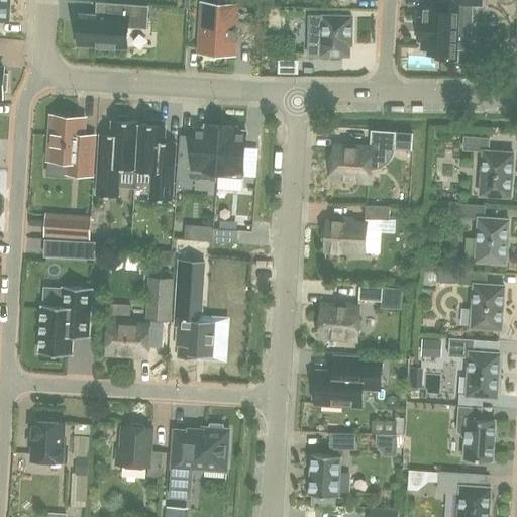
[(456,58),(455,58),(456,48),(457,31),(461,31),(463,5),(472,5),(482,5),(481,0),(438,0),(439,2),(438,4),(440,4),(440,11),(432,10),(425,10),(425,18),(420,18),(420,25),(419,24),(419,25),(419,26),(420,26),(419,30),(419,31),(419,41),(422,41),(421,48),(428,48),(427,53),(436,53),(436,58),(456,59),(456,58)]
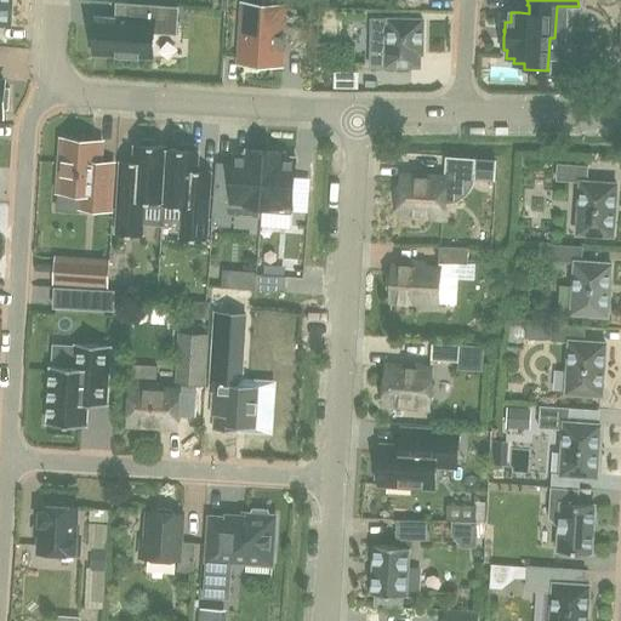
[(97,22),(95,53),(153,57),(154,33),(176,35),(177,6),(129,3),(127,17),(119,17),(118,23),(115,23),(97,22)]
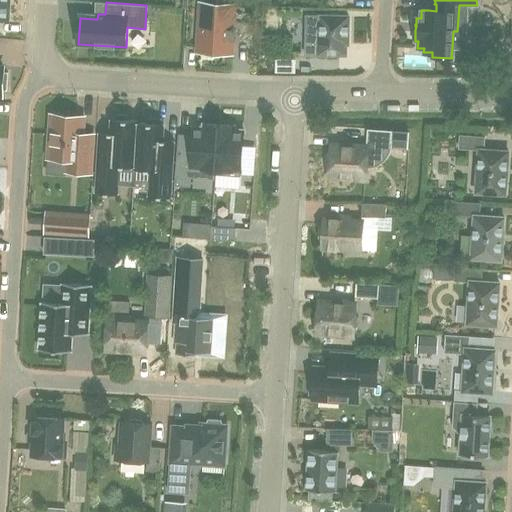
[(197,52),(231,54),(234,6),(199,4),(197,52)]
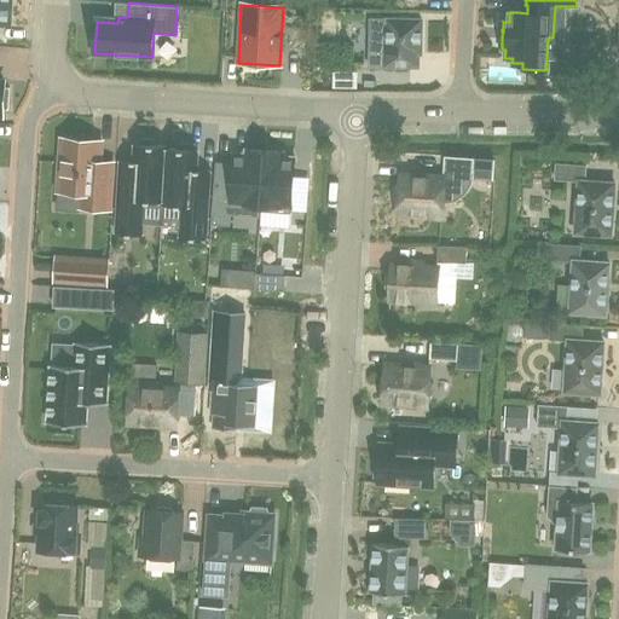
[(421,68),(422,19),(370,19),(369,68),(421,68)]
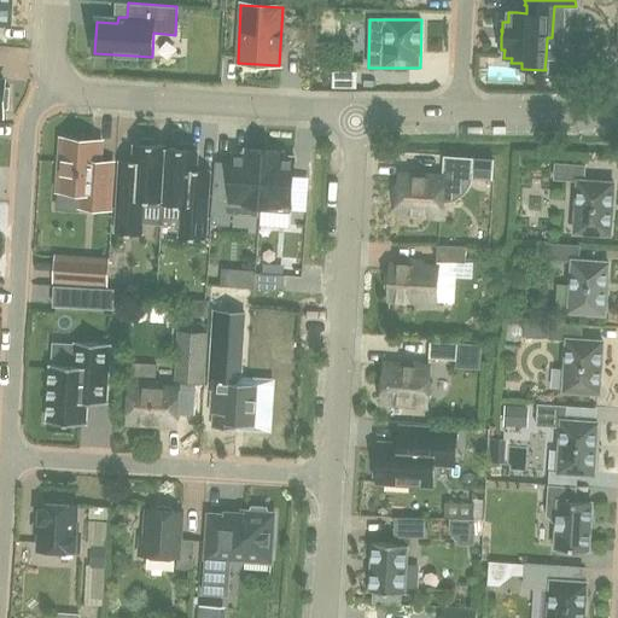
[(356,71),(332,71),(332,88),(356,88),(356,71)]
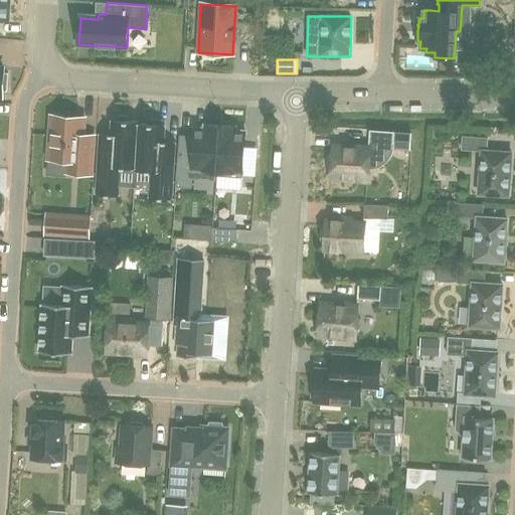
[(113,120),(112,134),(100,133),(99,135),(100,135),(97,194),(118,195),(119,168),(136,169),(138,123),(139,123),(139,121),(128,121),(128,116),(116,115),(115,120),(113,120)]
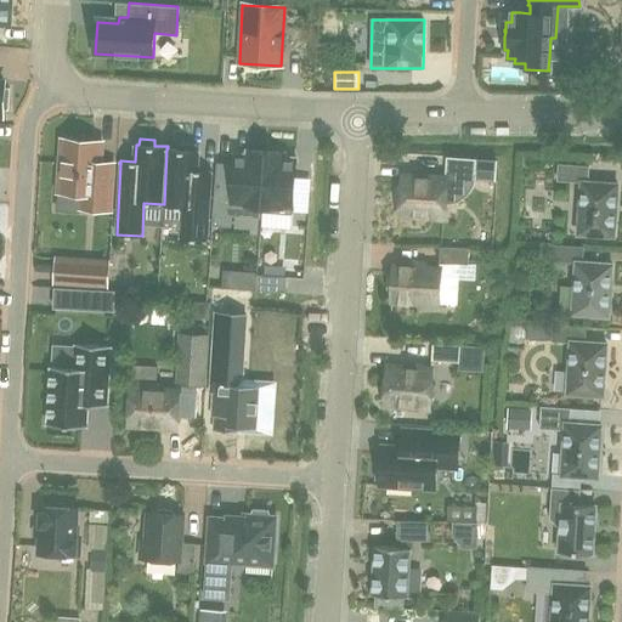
[(58,191),(57,211),(79,213),(79,207),(94,208),(111,209),(114,164),(101,163),(102,142),(61,140),(58,191)]
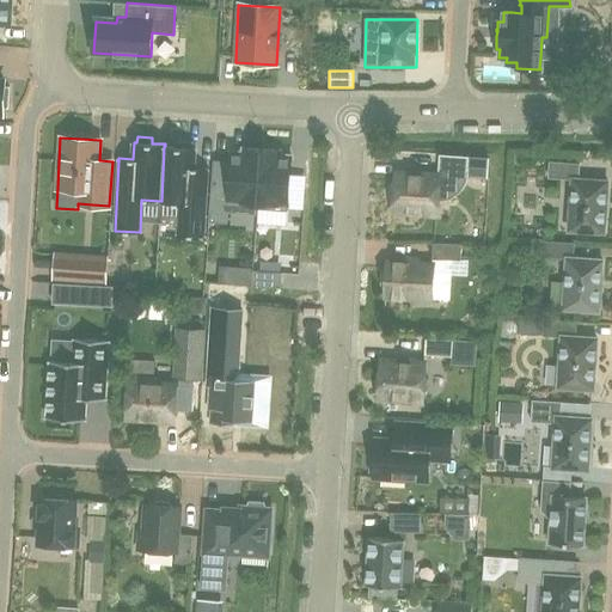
[(203,236),(207,170),(208,170),(208,169),(194,167),(195,148),(193,148),(193,142),(177,141),(177,147),(165,146),(164,146),(161,201),(181,202),(178,234),(203,236)]
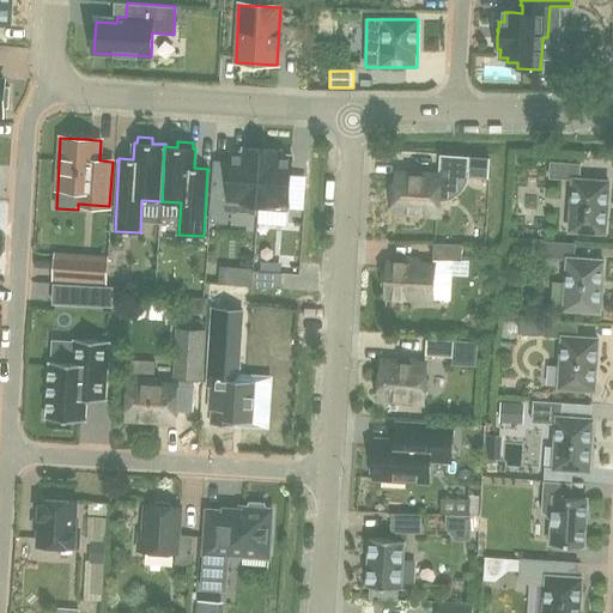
[(212,187),(208,222),(228,224),(229,213),(259,214),(259,210),(258,210),(262,150),(243,149),(243,152),(231,151),(230,162),(229,188),(212,187)]
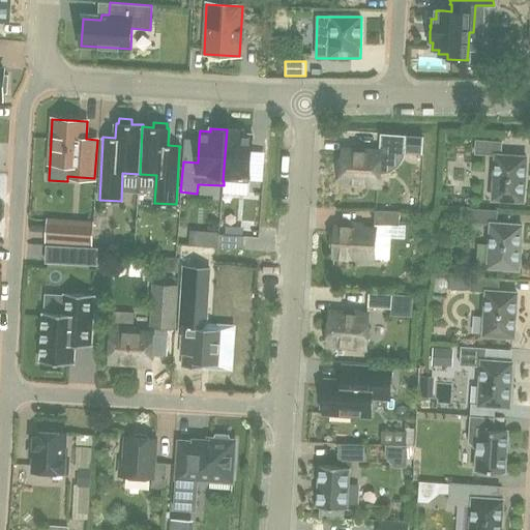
[(224,185),(223,193),(247,195),(248,182),(253,135),(242,134),(242,130),(227,129),(223,181),(224,181),(224,185)]
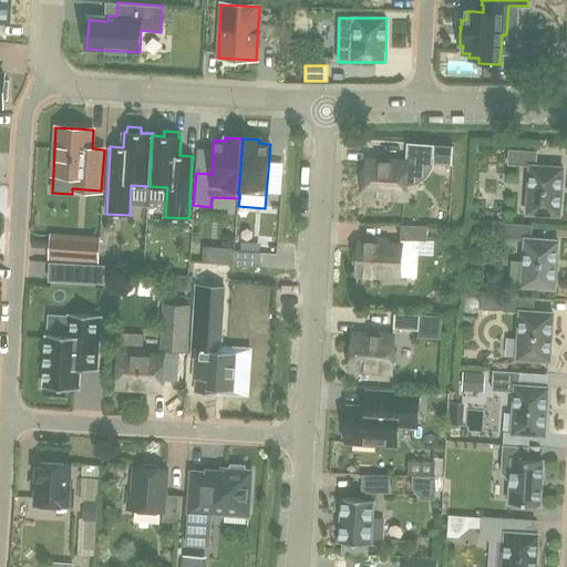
[(433,157),(433,143),(406,142),(406,156),(433,157)]
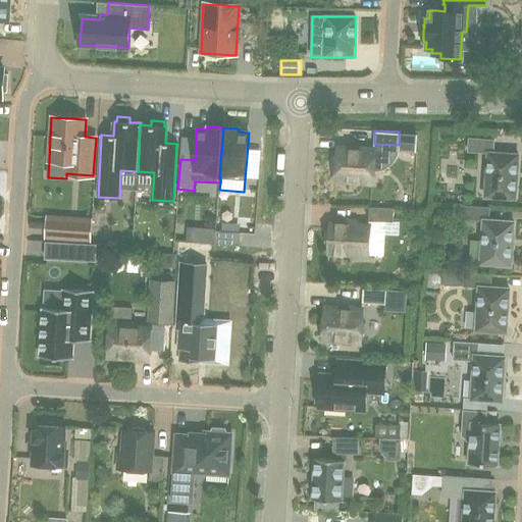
[(468,151),(484,152),(485,140),(469,139),(468,151)]
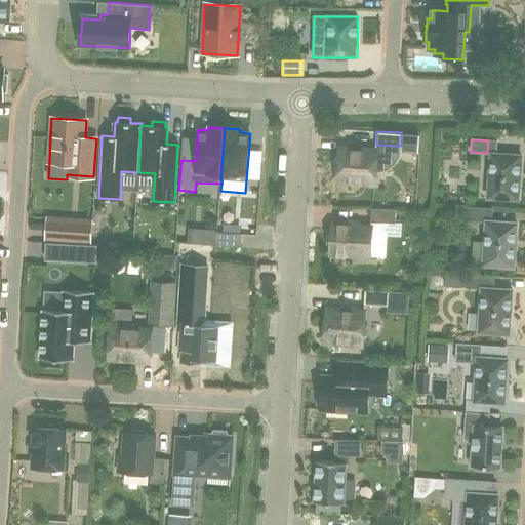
[(376,151),(339,149),(338,156),(334,160),(334,169),(337,173),(337,180),(374,183),(376,151)]
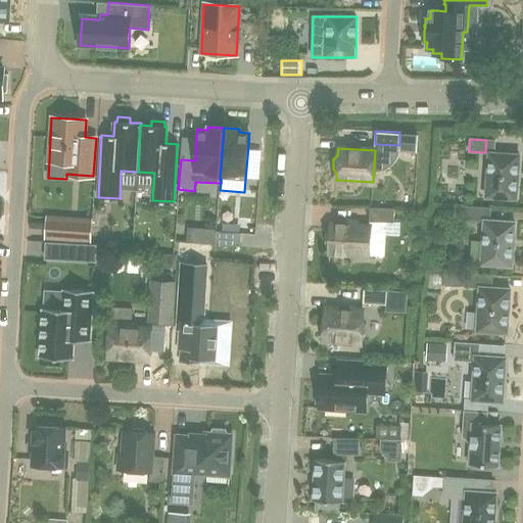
[(487,179),(486,196),(516,198),(519,154),(489,152),(487,179)]
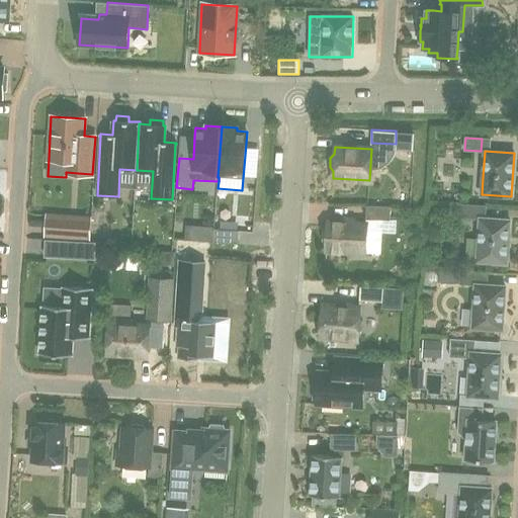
[(476,218),(477,205),(459,204),(458,217),(476,218)]
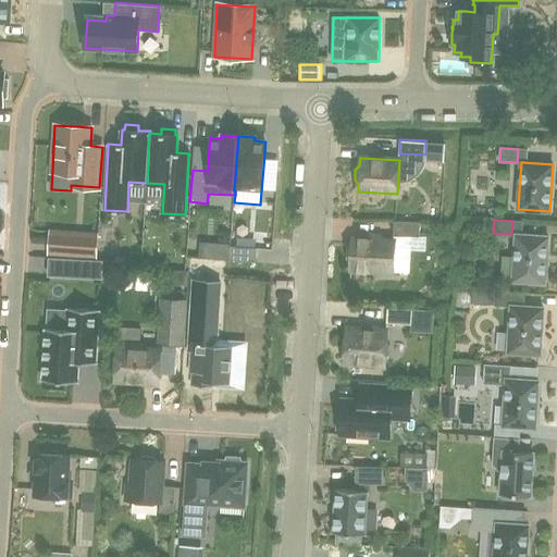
[(420,224),(394,222),(393,235),(419,237),(420,224)]
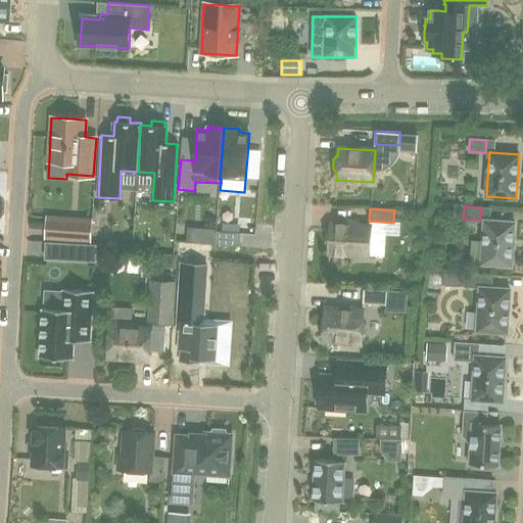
[(91,239),(92,221),(48,218),(48,220),(47,236),(48,236),(91,239)]
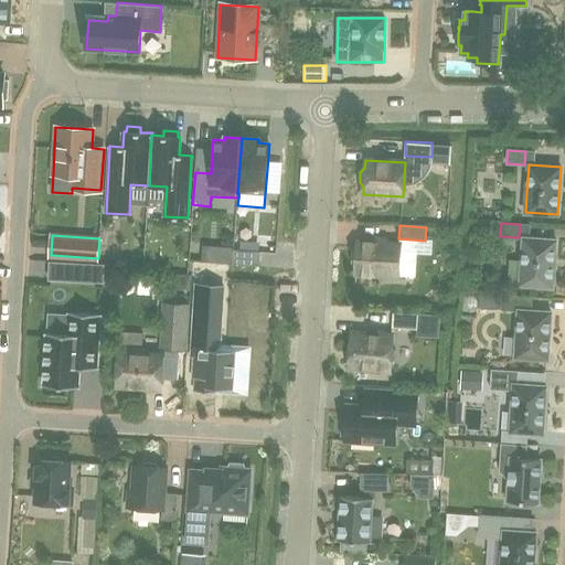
[(556,240),(523,237),(520,285),(553,287),(556,240)]
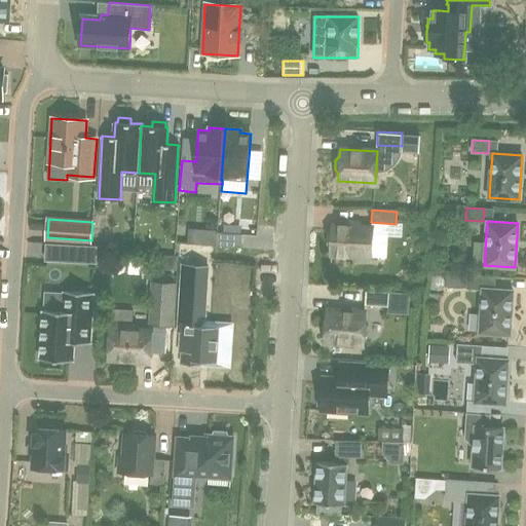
[(372,228),(333,225),(333,231),(328,234),(328,243),(332,248),(331,254),(354,255),(354,259),(370,260),(372,228)]
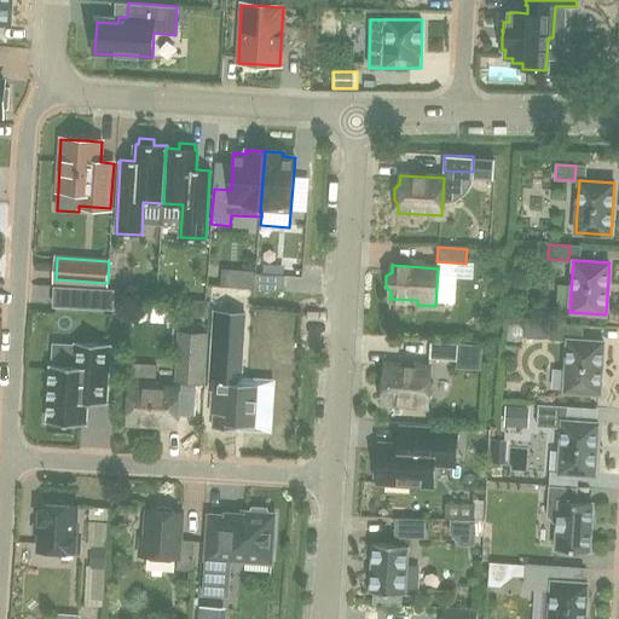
[(244,288),(255,289),(255,273),(256,271),(246,270),(244,288)]
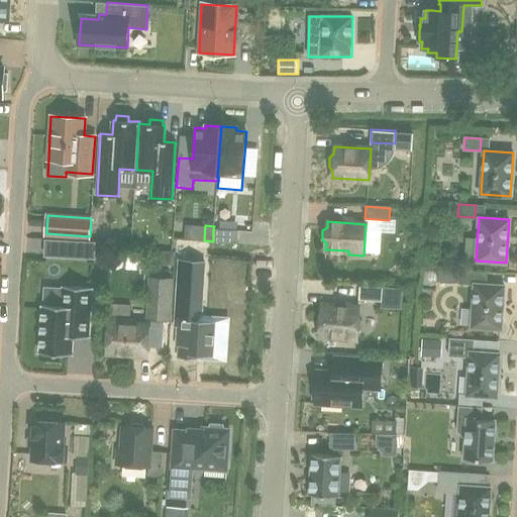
[(213,241),(237,242),(238,230),(213,228),(213,241)]
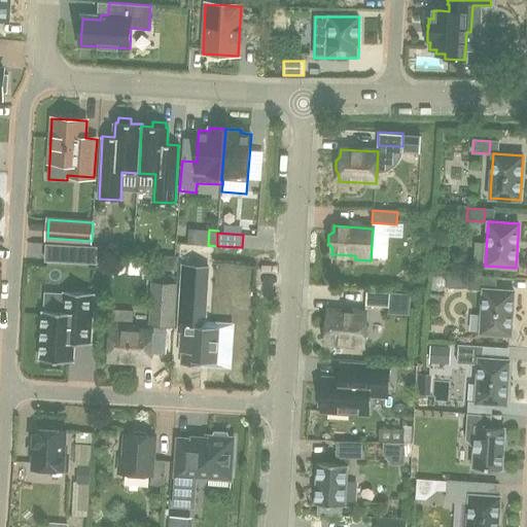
[(63,244),(62,260),(91,262),(97,262),(98,246),(91,246),(63,244)]
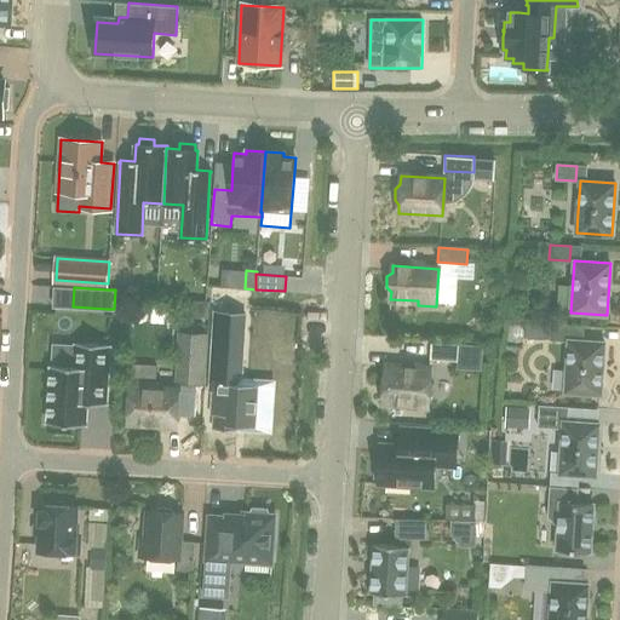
[(181,299),(179,316),(190,317),(191,300),(181,299)]
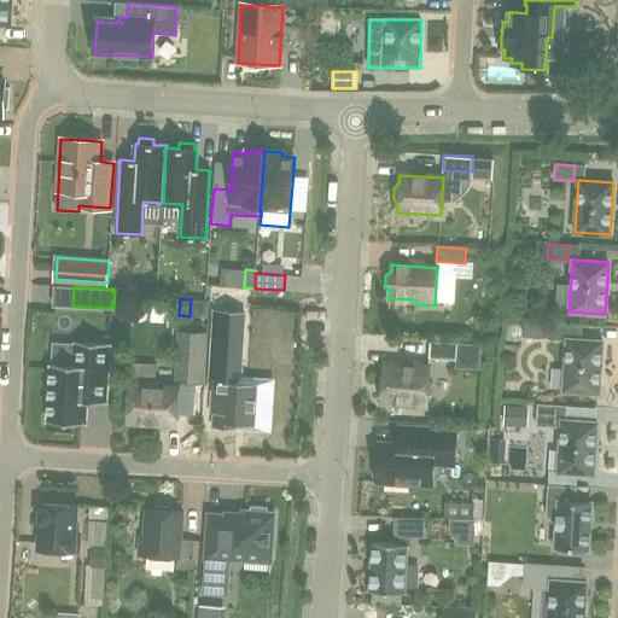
[(214,310),(209,391),(211,391),(210,413),(214,413),(213,426),(237,427),(237,426),(235,426),(235,424),(255,425),(257,384),(238,383),(238,379),(240,380),(240,372),(243,334),(243,332),(244,314),(244,313),(214,310)]
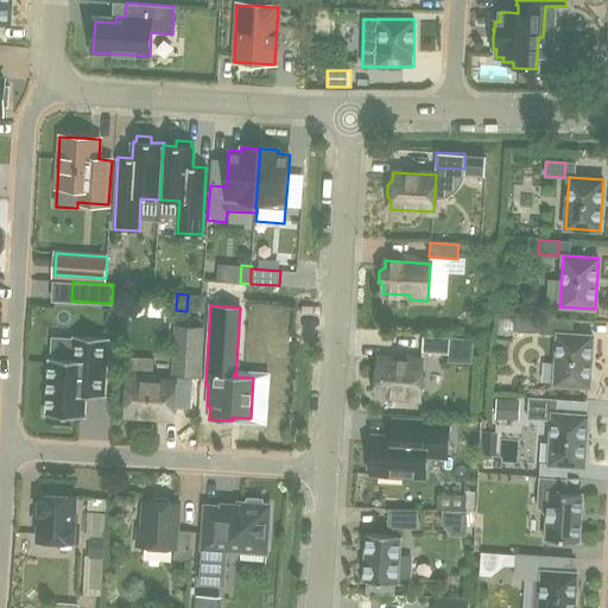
[(499,316),(498,335),(512,335),(512,330),(531,331),(536,331),(536,317),(532,317),(513,316),(499,316)]
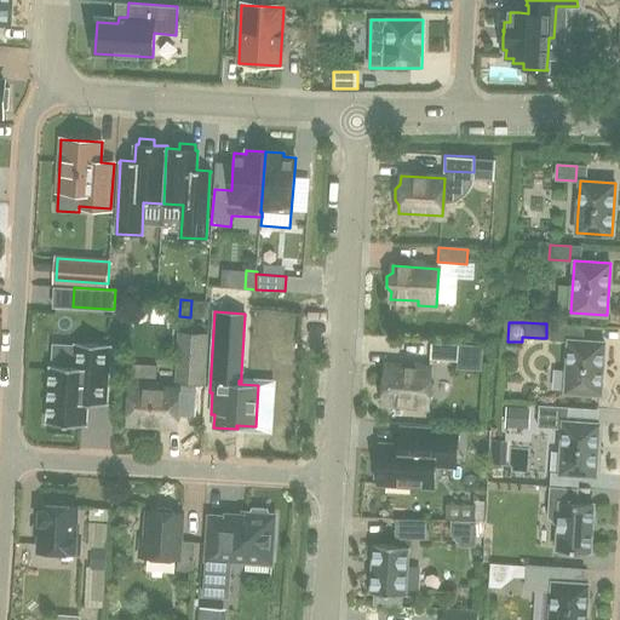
[(551,339),(569,340),(566,392),(601,395),(604,342),(573,340),(574,326),(552,323),(551,339)]
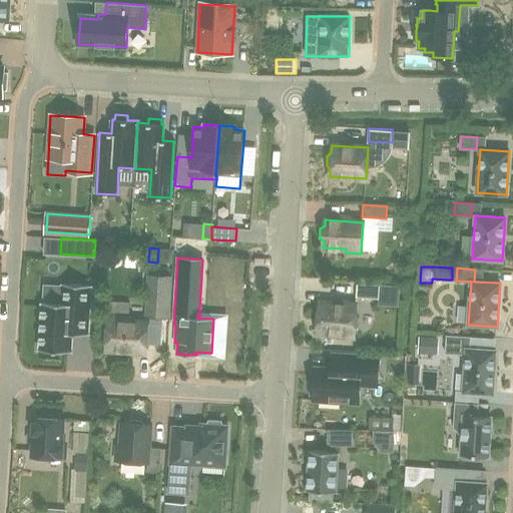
[(171,278),(146,276),(144,312),(169,314),(171,278)]
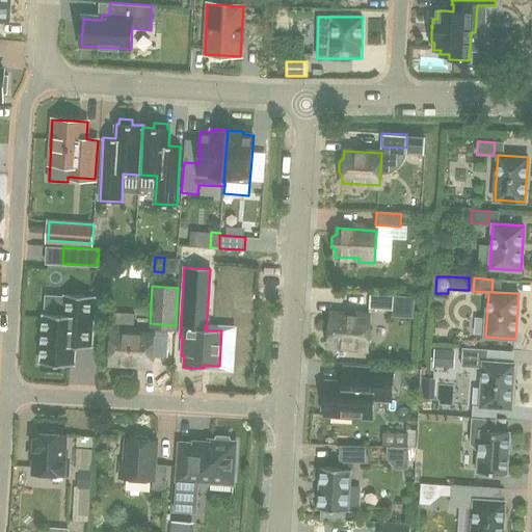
[(394,295),(370,293),(369,309),(393,310),(394,295)]
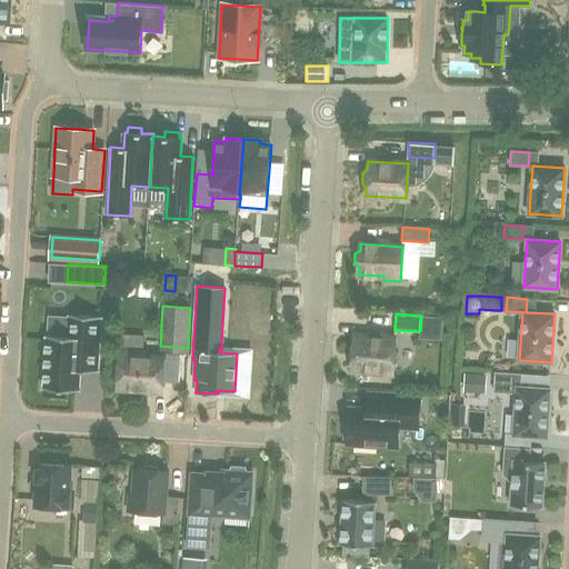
[(81,390),(82,370),(100,371),(101,352),(103,317),(71,315),(70,336),(49,335),(46,388),(81,390)]
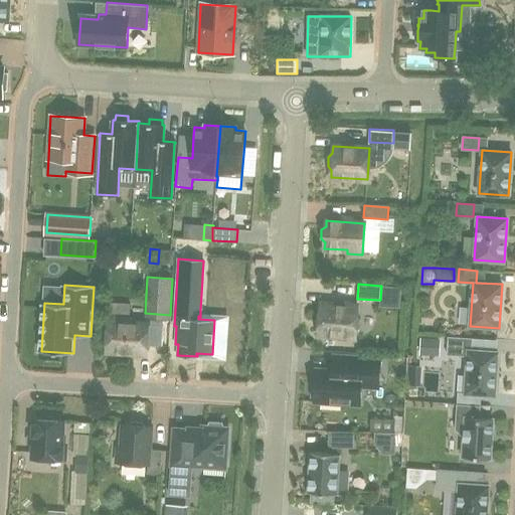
[(421,286),(420,298),(428,299),(430,287),(421,286)]
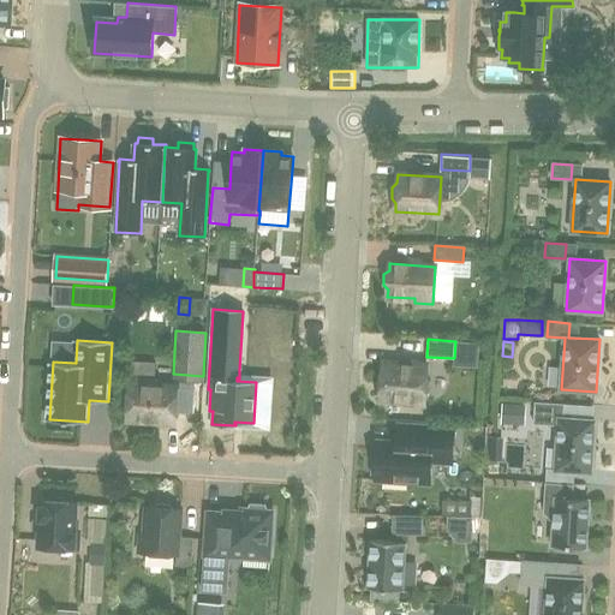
[(427,366),(383,363),(381,400),(424,402),(427,366)]
